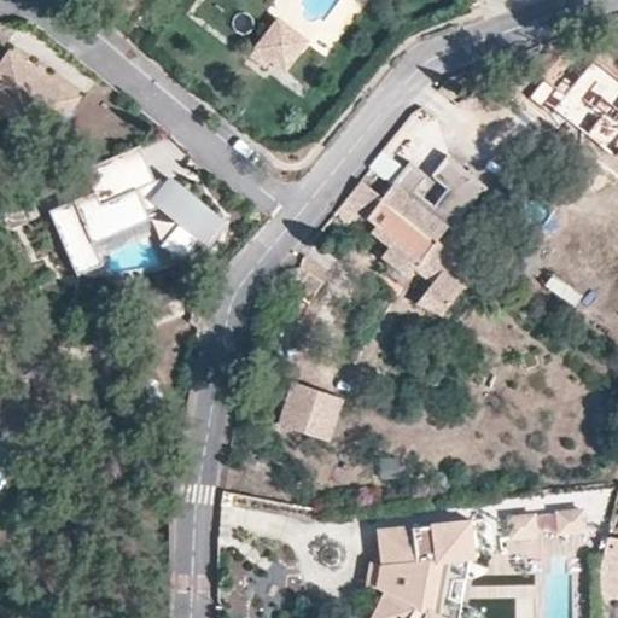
[(617,19),(595,29),(617,46),(617,45),(617,19)]
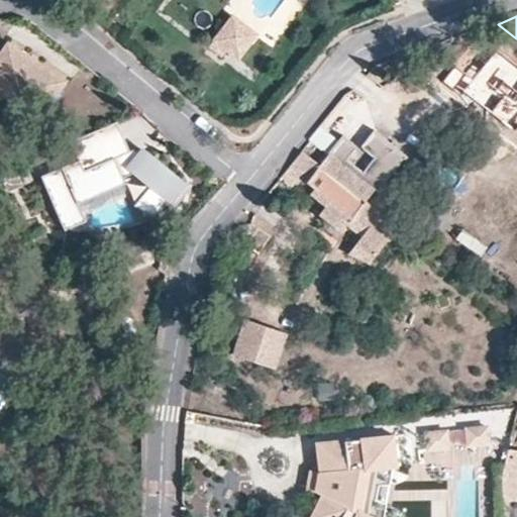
[(256,40),(232,22),(214,46),(238,65),(256,40)]
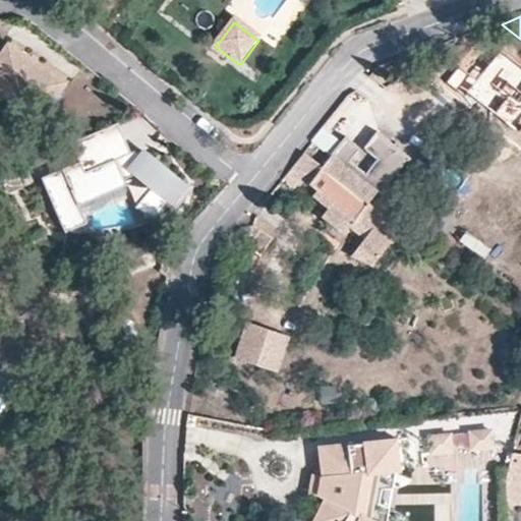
[(0,98),(44,125),(67,85),(8,50),(0,62),(0,98)]
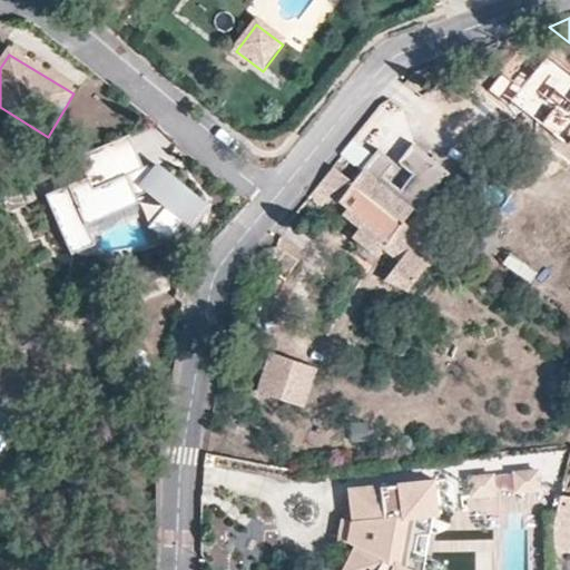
[(208,209),(156,165),(153,169),(143,182),(137,170),(144,167),(130,135),(79,156),(88,177),(46,194),(70,255),(95,245),(87,226),(139,205),(136,197),(148,193),(165,206),(147,228),(167,245),(185,224),(192,229),(208,209)]
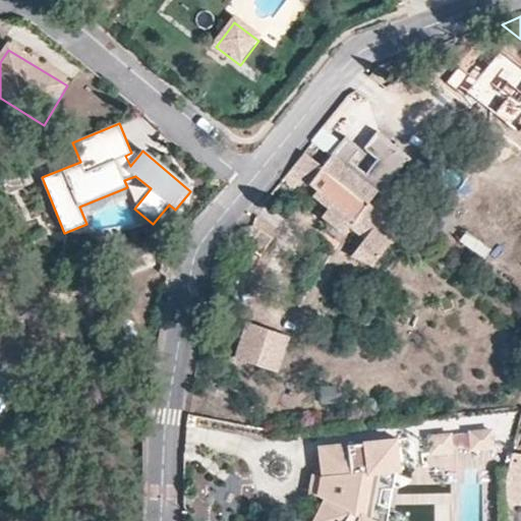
[(324,166),(304,152),(285,178),(297,188),(305,179),(316,190),(313,194),(329,207),(325,212),(326,218),(344,232),(349,225),(365,238),(360,245),(377,258),(392,239),(382,230),(389,222),(370,208),(411,159),(402,152),(404,150),(397,142),(395,145),(377,131),(364,149),(379,160),(364,177),(348,165),(359,148),(346,135),(324,166)]
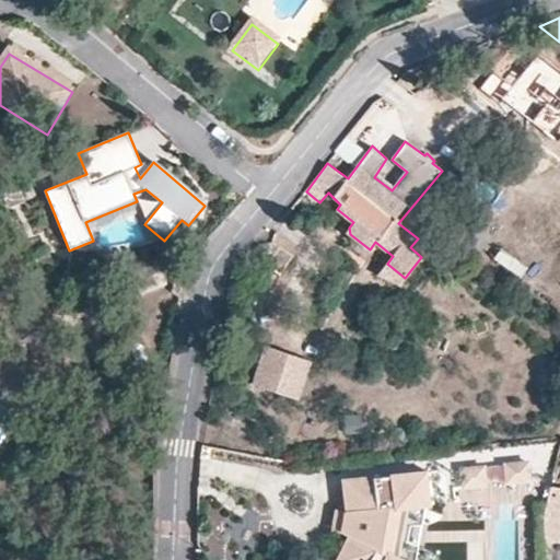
[(140,178),(150,166),(146,163),(135,167),(140,178)]
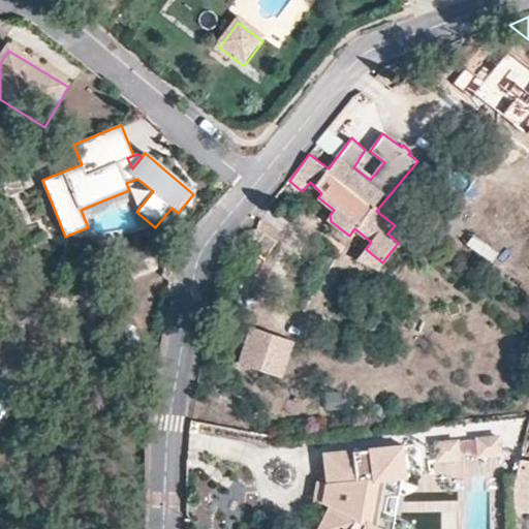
[(271,334),(250,325),(236,361),(256,370),(271,334)]
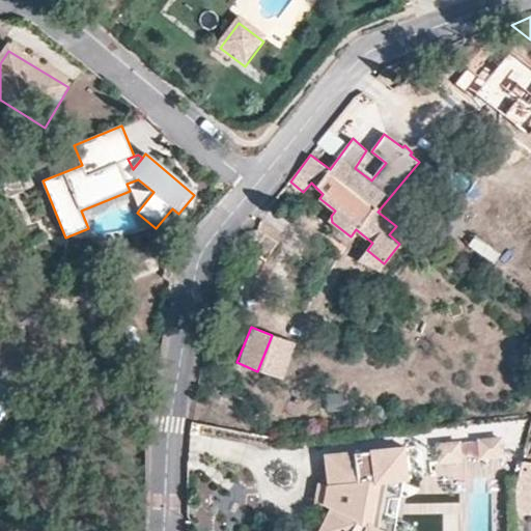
[(292,343),(288,341),(272,335),(257,371),(278,379),(292,343)]
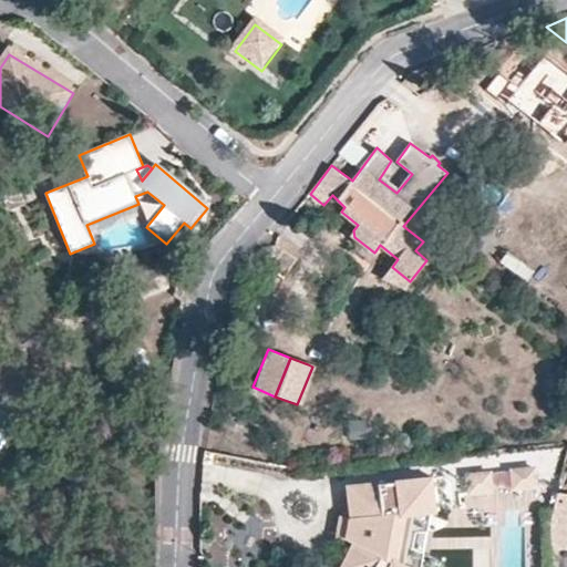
[(11,434),(8,430),(0,433),(0,471),(24,460),(11,434)]
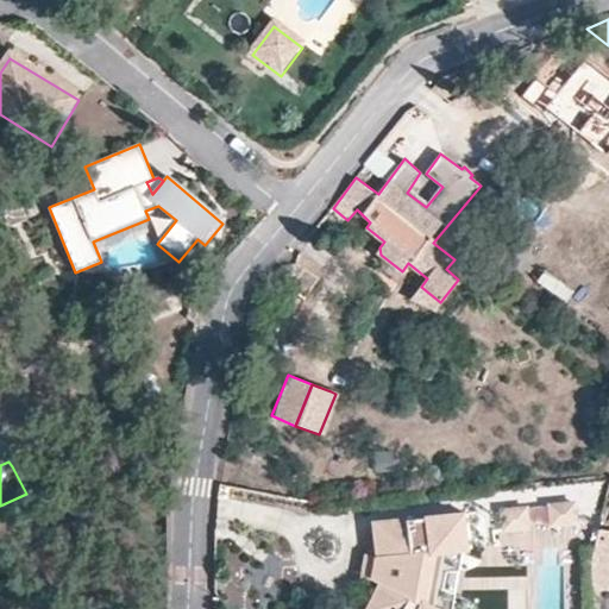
[(569,503),(545,506),(547,525),(571,522),(569,503)]
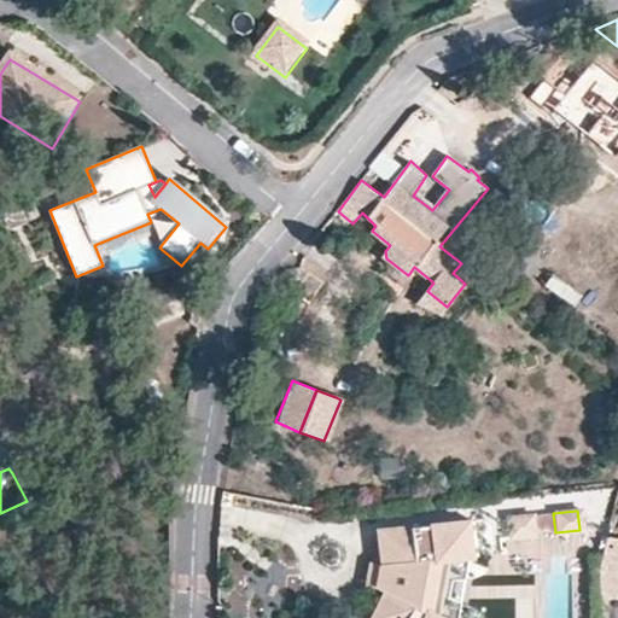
[(529,516),(506,517),(506,526),(530,524),(529,516)]
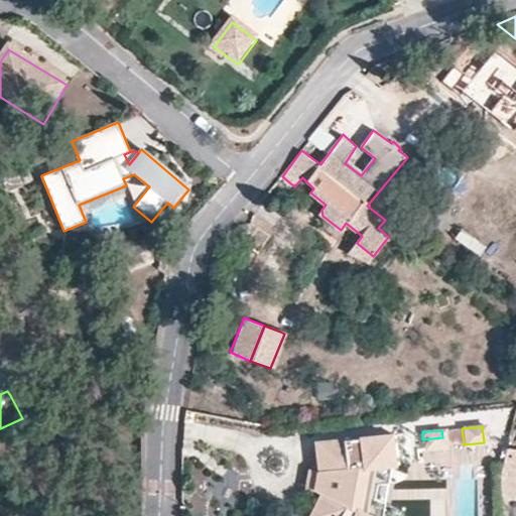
[(394,463),(392,435),(313,442),(316,470),(315,470),(311,488),(317,491),(304,514),(306,515),(363,515),(361,514),(372,465),(394,463)]
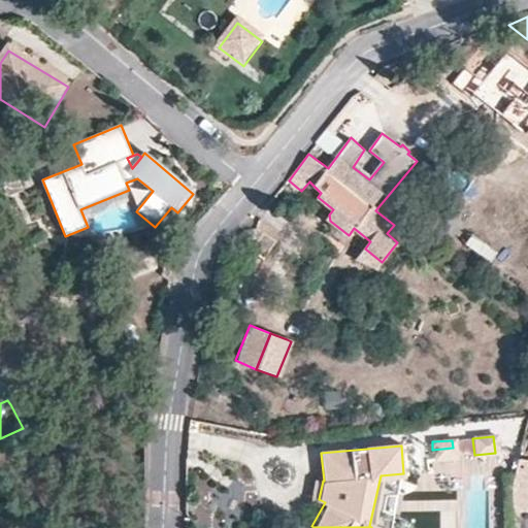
[(453,448),(432,450),(433,459),(454,457),(453,448)]
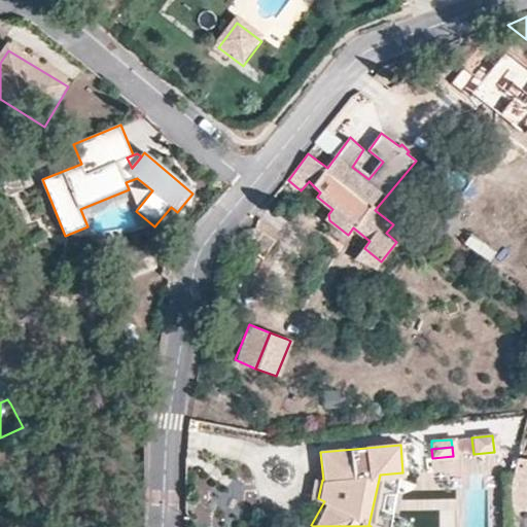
[(526,503),(526,459),(515,457),(510,473),(506,479),(507,492),(507,507),(526,511),(526,503)]
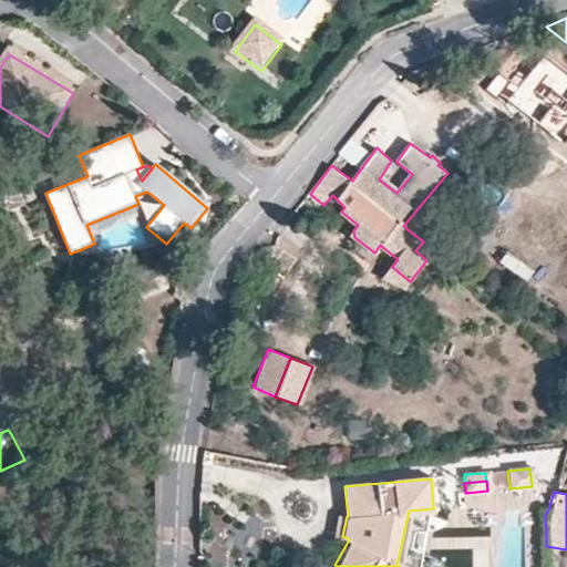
[(342,536),(347,516),(339,516),(334,534),(342,536)]
